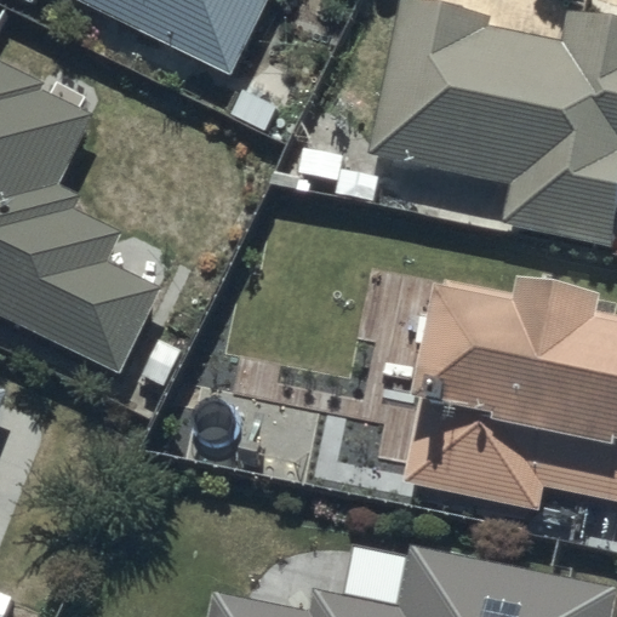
[(27,0),(30,1),(30,0),(75,0),(230,76),(267,0),(27,0)]
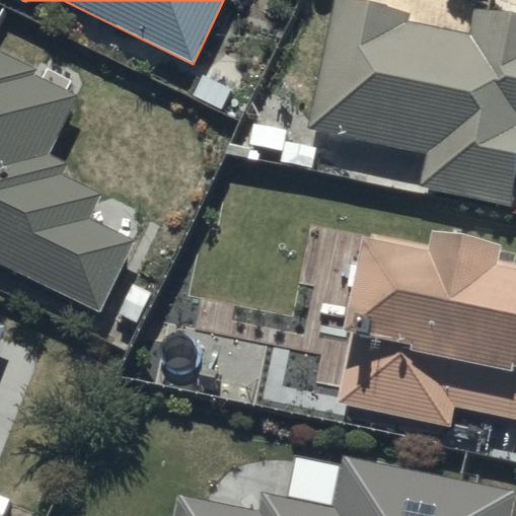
[(346,0),(347,0),(345,0),(332,0),(308,130),(426,151),(419,189),(510,205),(515,172),(515,16),(472,9),(473,5),(450,0),(346,0)]
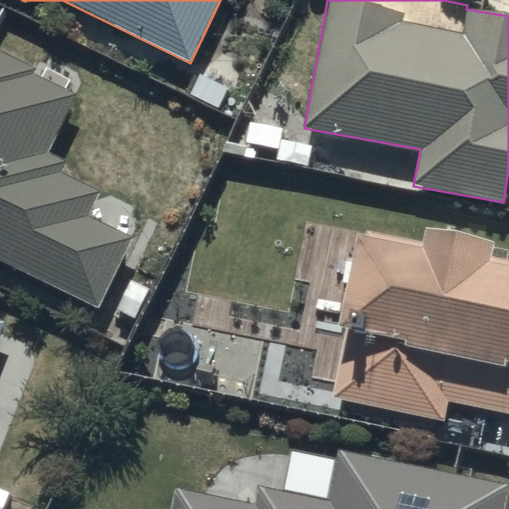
[(0,260),(98,309),(132,239),(111,229),(120,211),(95,199),(99,191),(61,173),(67,161),(47,152),(76,95),(31,72),(33,68),(0,51),(0,260)]
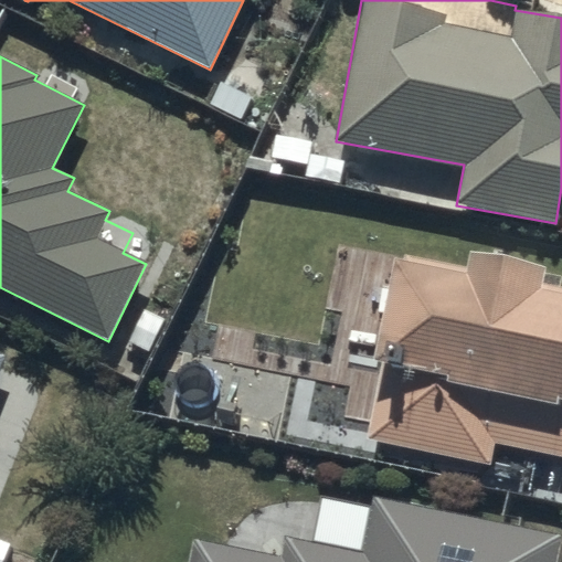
[(374,379),(366,438),(490,466),(496,442),(516,446),(506,494),(561,506),(561,283),(547,281),(550,261),(475,246),(470,267),(395,252),(381,380),(374,379)]
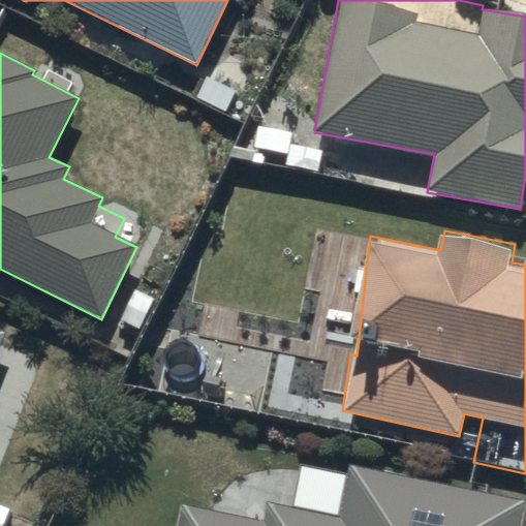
[(521,525),(525,502),(525,499),(350,464),(348,474),(302,465),(294,506),(265,500),(260,519),(183,503),(178,525),(521,525)]
